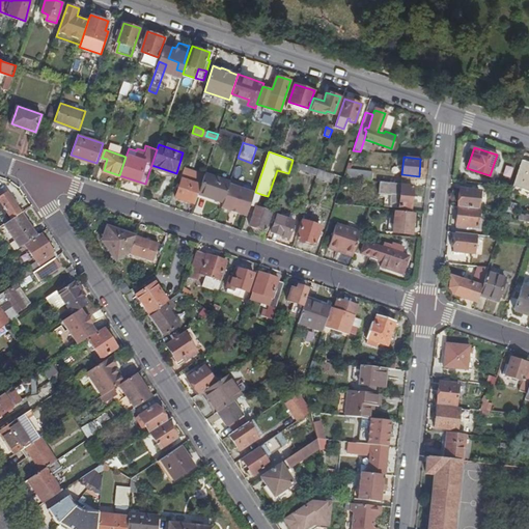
[(318,168),(293,160),(290,167),(316,175),(318,168)]
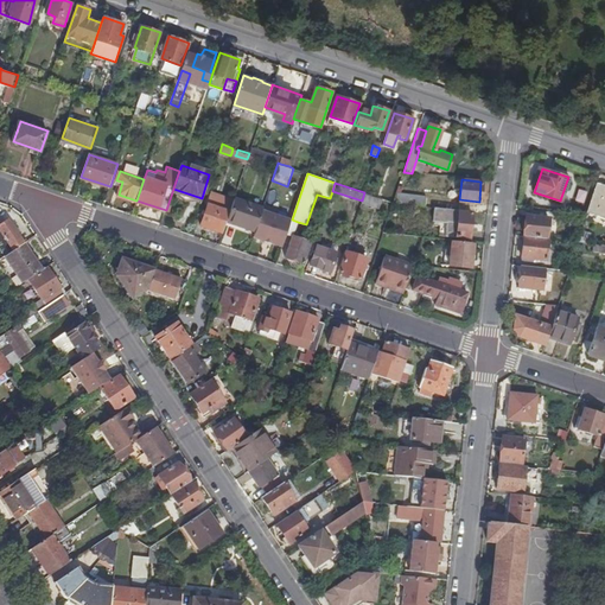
[(604,186),(596,184),(587,210),(604,215),(604,186)]
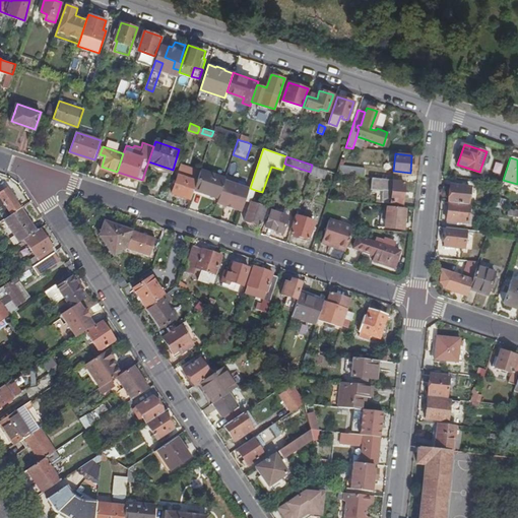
[(172,191),(191,198),(194,188),(200,170),(182,164),(172,191)]
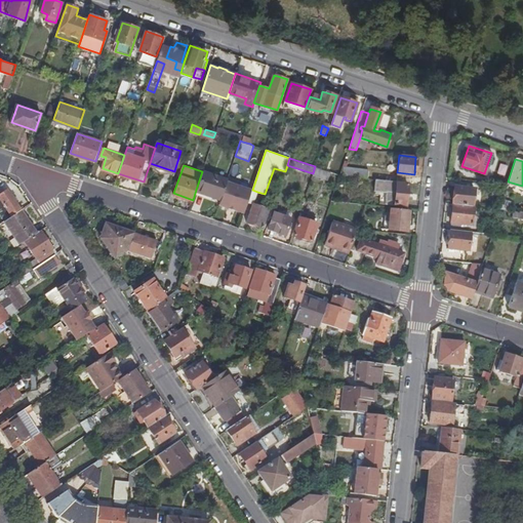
[(336,173),(315,166),(313,173),(334,180),(336,173)]
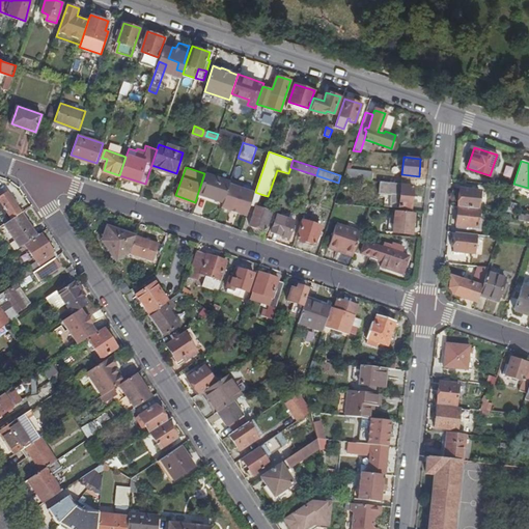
[(370,171),(346,169),(346,177),(370,179),(370,171)]
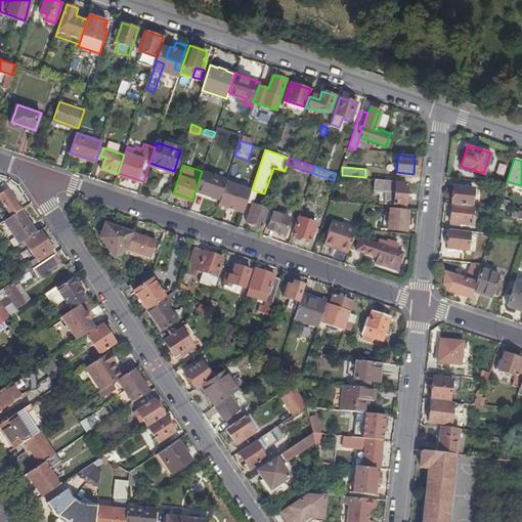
[(227,179),(202,171),(196,189),(220,198),(226,180),(227,179)]
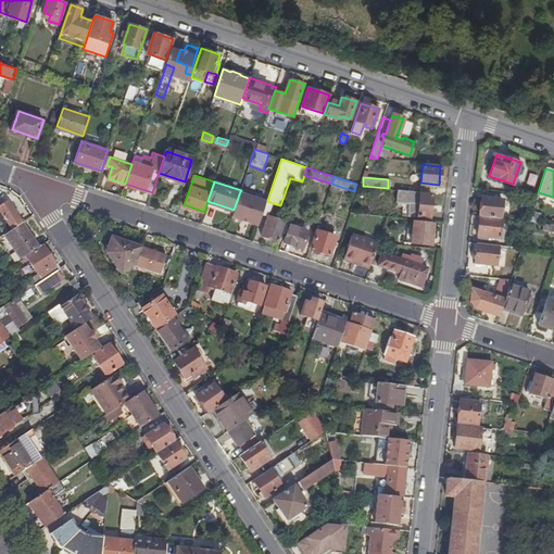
[(431,193),(397,189),(395,201),(408,203),(407,215),(429,218),(431,193)]
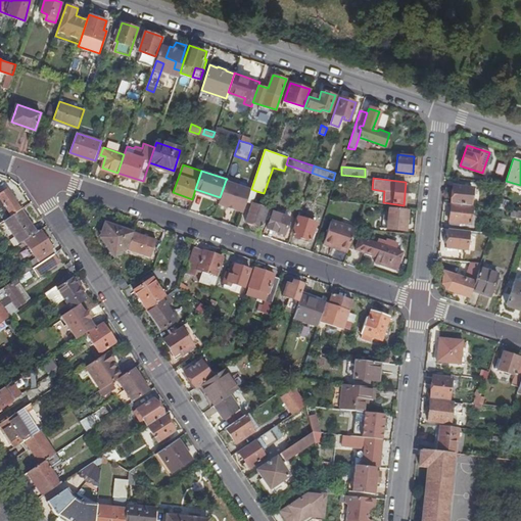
[(251,189),(226,180),(220,197),(219,203),(243,211),(247,201),(251,189)]
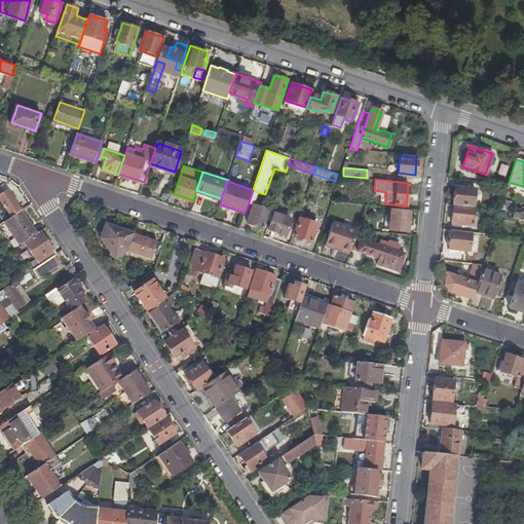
[(455,187),(454,203),(473,206),(475,188),(455,187)]
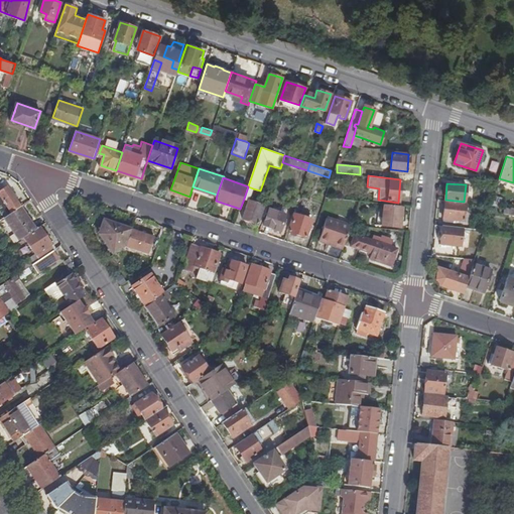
[(0,194),(12,212),(20,206),(7,186),(0,190),(0,194)]
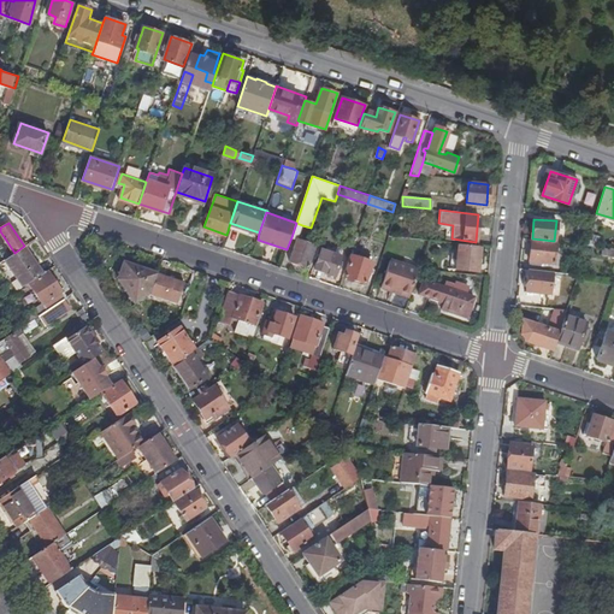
[(296,223),(291,237),(297,240),(302,225),(296,223)]
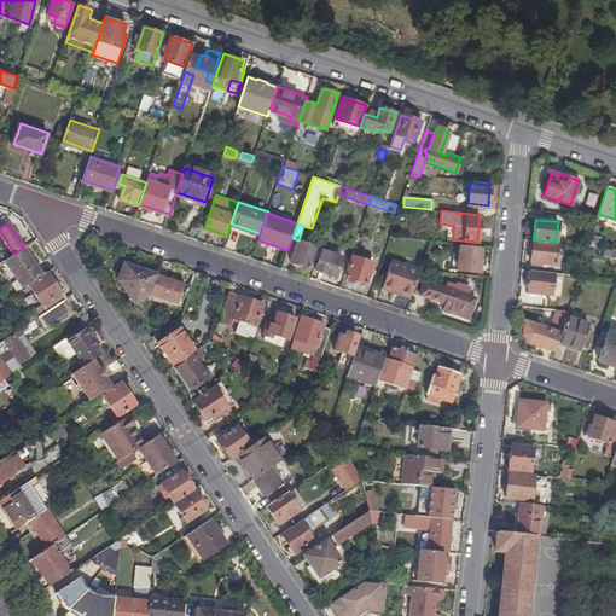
[(591,234),(587,245),(599,247),(602,238),(591,234)]
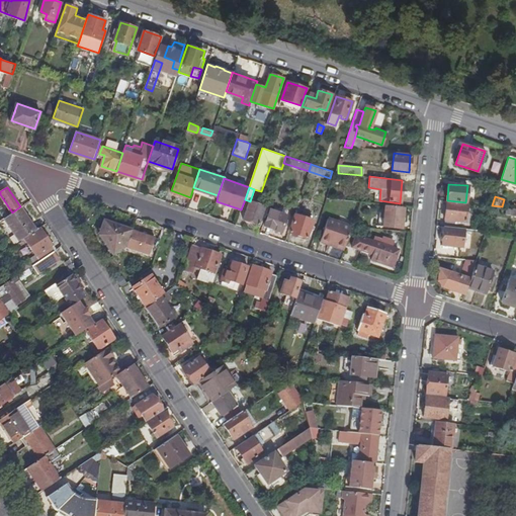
[(465,202),(447,200),(445,219),(465,221),(467,202),(465,202)]
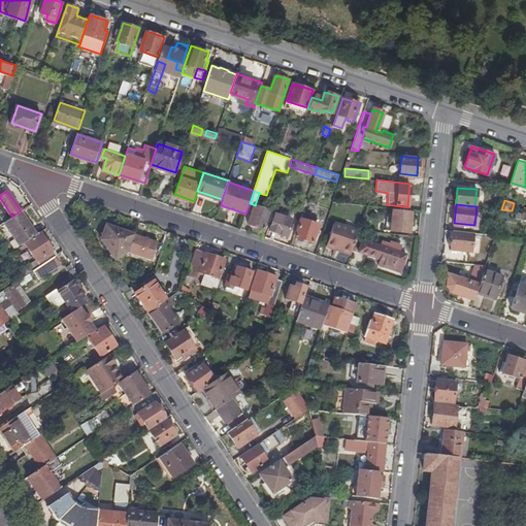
[(270,210),(255,205),(249,223),(264,228),(270,210)]
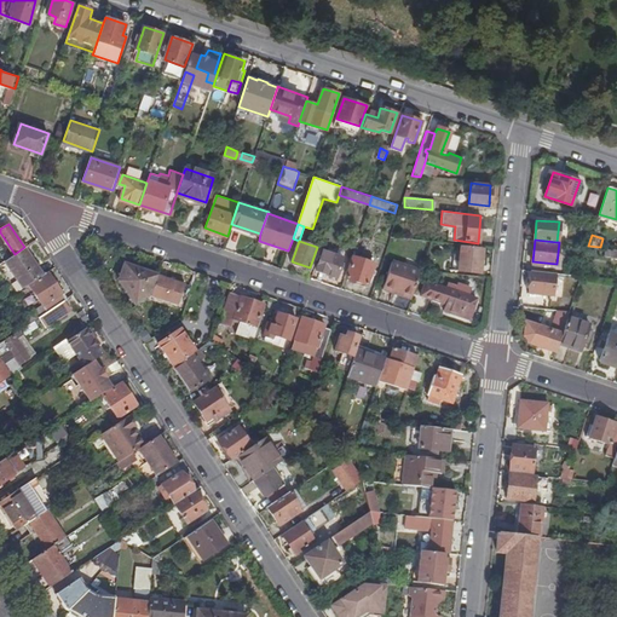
[(15,254),(9,259),(24,282),(44,270),(27,246),(24,247),(15,254)]
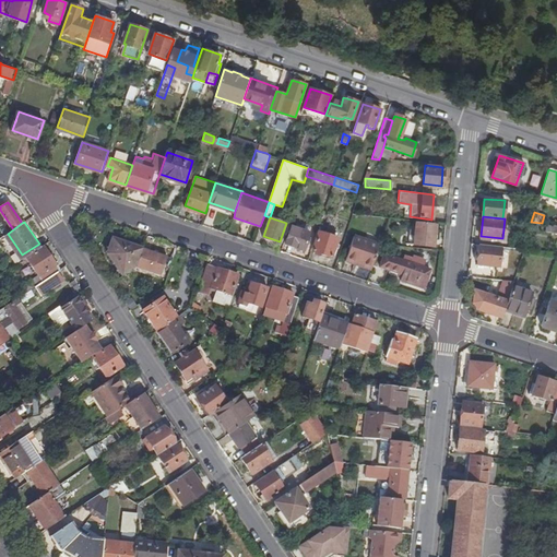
[(434,226),(416,224),(414,244),(433,246),(434,226)]
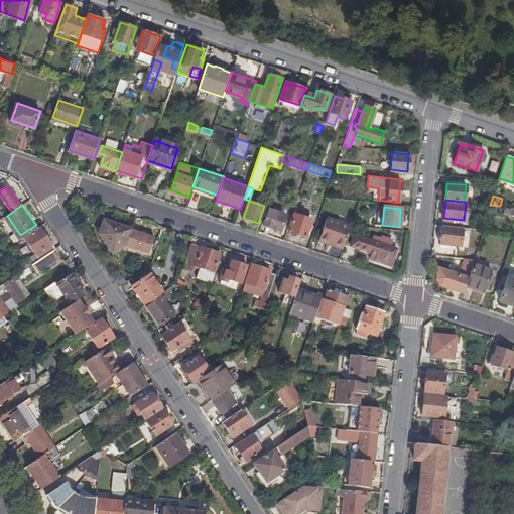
[(285,214),(269,208),(263,225),(280,230),(285,214)]
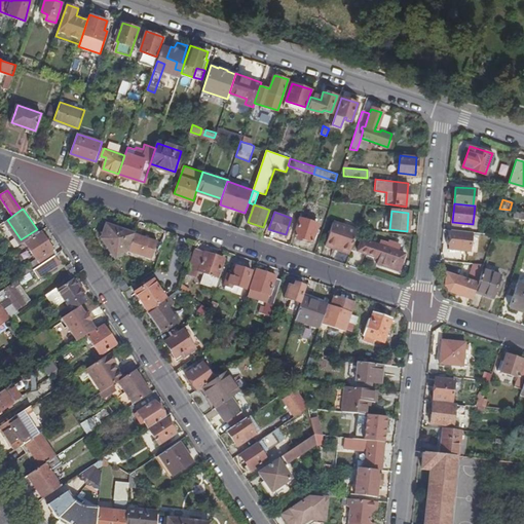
[(316,223),(300,218),(295,235),(311,240),(316,223)]
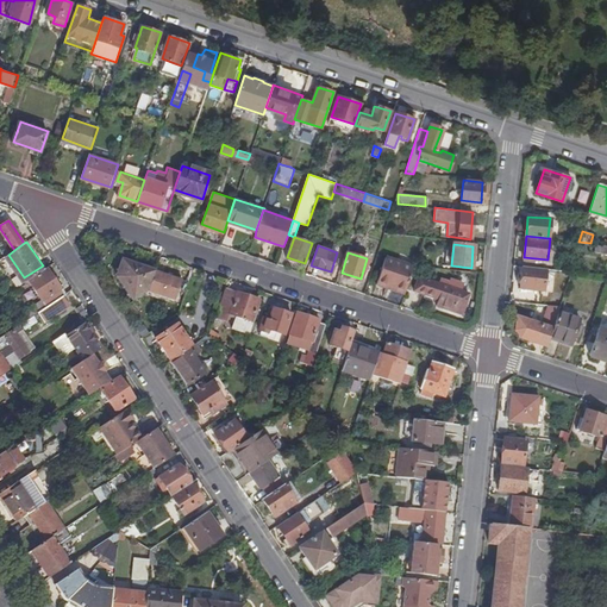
[(119,276),(135,300),(138,298),(150,289),(156,269),(156,267),(126,256),(119,276)]
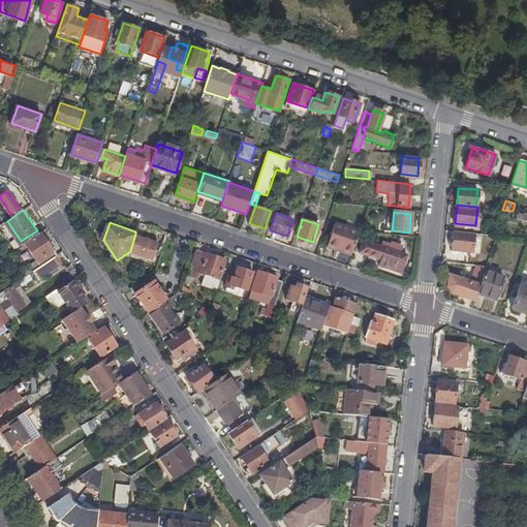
[(352,251),(360,230),(335,222),(327,245),(336,249),(337,246),(352,251)]
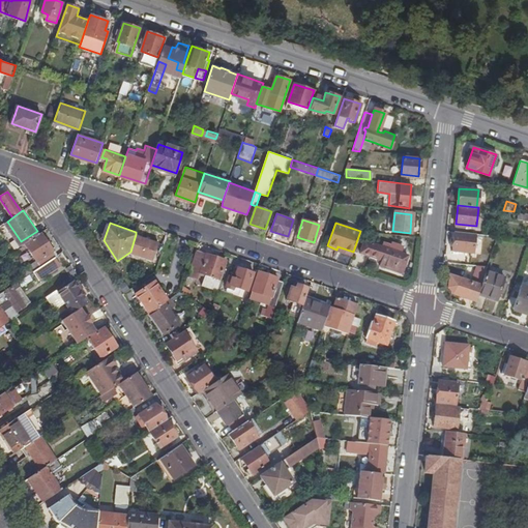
[(475,234),(455,231),(452,248),(473,252),(475,234)]
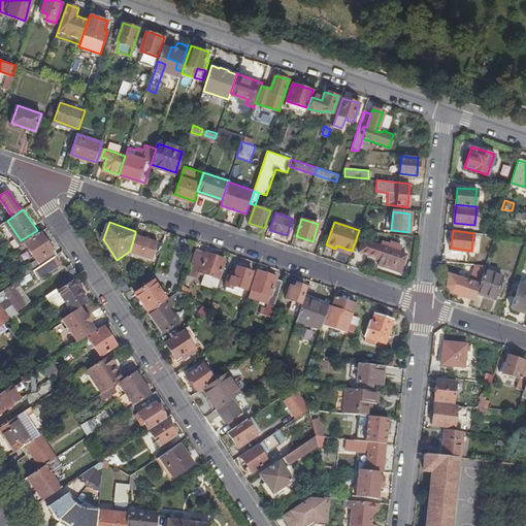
[(24,267),(28,274),(40,266),(55,257),(57,255),(41,231),(26,242),(37,259),(24,267)]
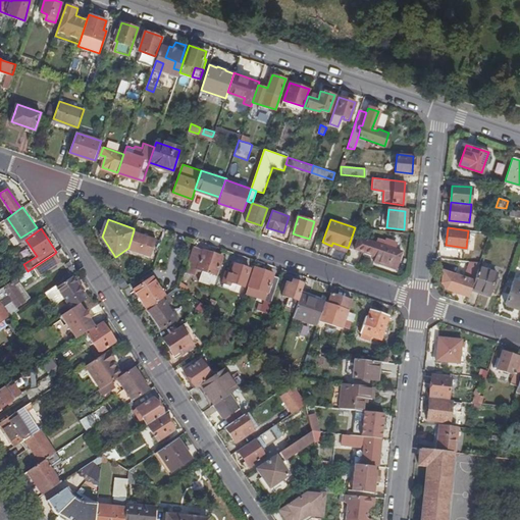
[(156,239),(134,230),(128,248),(151,256),(156,239)]
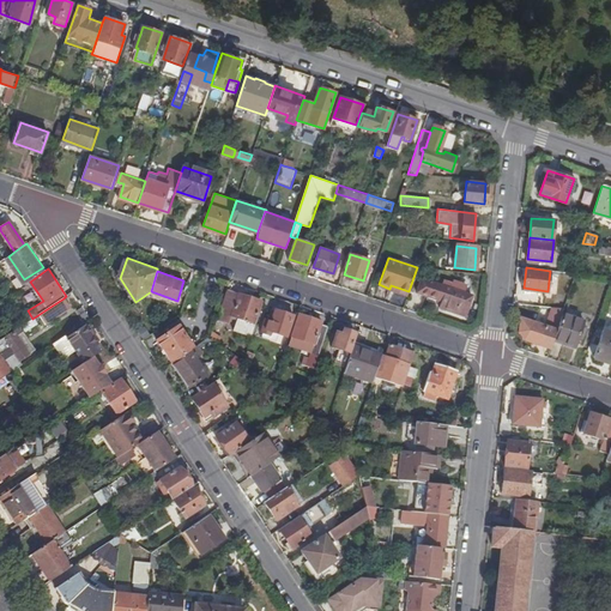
[(439,283),(422,278),(417,291),(441,301),(440,307),(465,315),(472,295),(463,291),(465,284),(454,282),(453,282),(446,280),(445,280),(441,280),(439,283)]
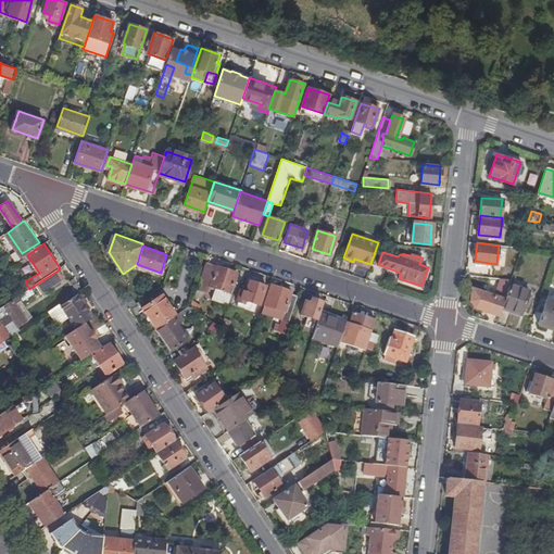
[(204,262),(197,286),(208,293),(211,285),(216,288),(212,299),(228,305),(233,292),(229,292),(236,273),(204,262)]
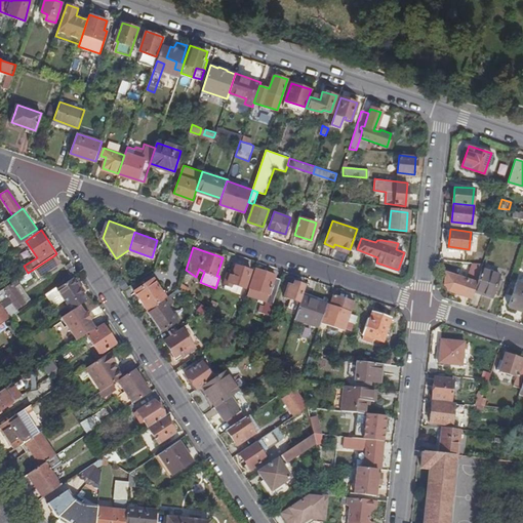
[(54,255),(40,265),(45,273),(59,263),(54,255)]
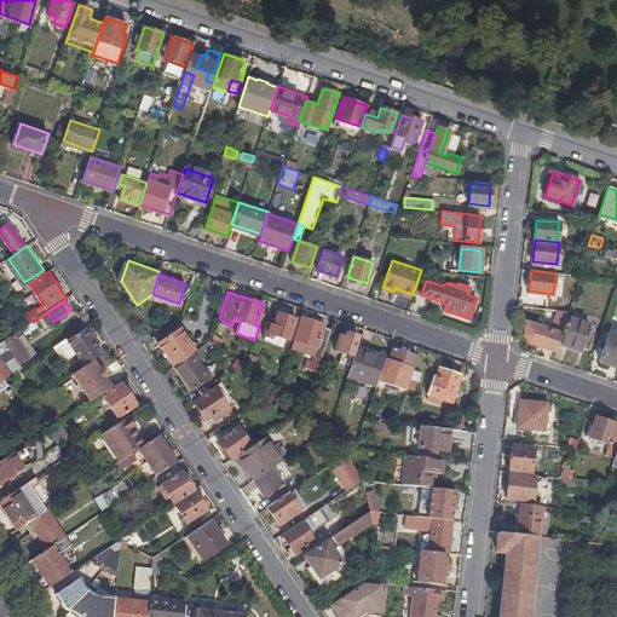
[(130,301),(121,307),(125,313),(133,307),(130,301)]
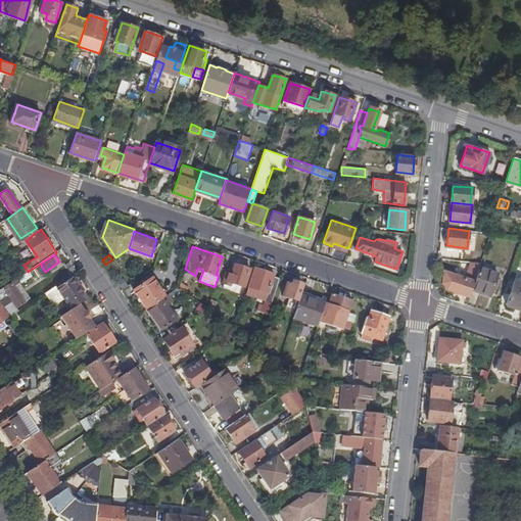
[(447,289),(469,296),(472,289),(479,267),(481,262),(472,261),(467,277),(444,271),(442,283),(447,289)]
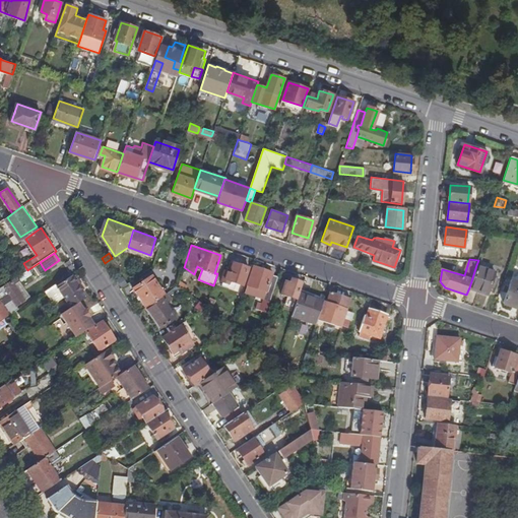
[(230,272),(224,271),(222,277),(243,284),(248,266),(233,261),(230,272)]
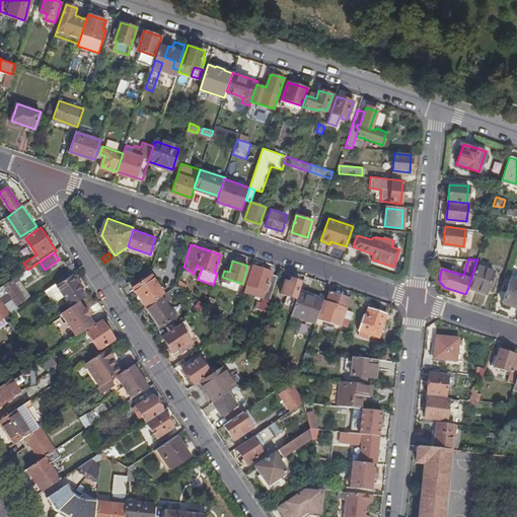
[(494,271),(475,265),(468,287),(487,292),(494,271)]
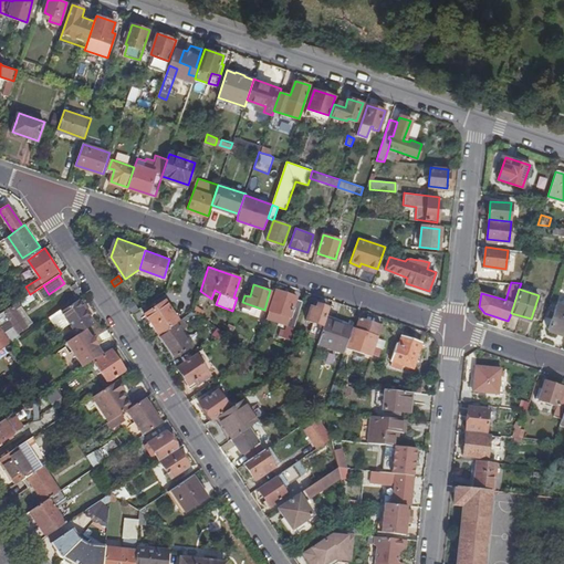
[(295,296),(275,290),(267,319),(286,325),(295,296)]
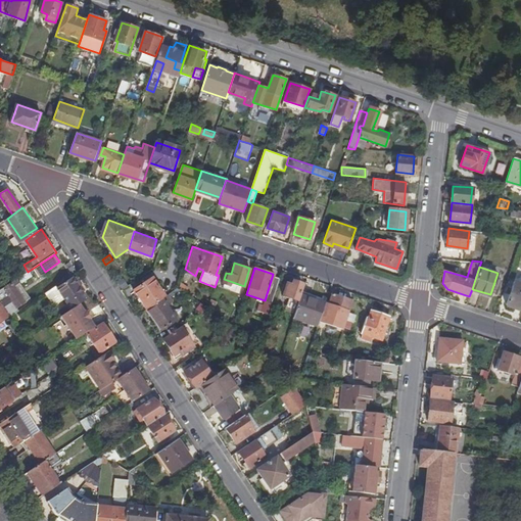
[(73,277),(57,287),(65,298),(72,309),(80,303),(87,298),(73,277)]
